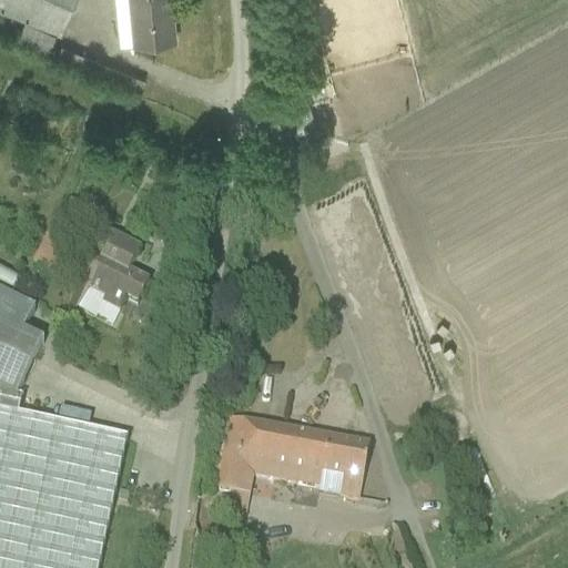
[(0,0),(0,8),(53,31),(67,0),(0,0)]
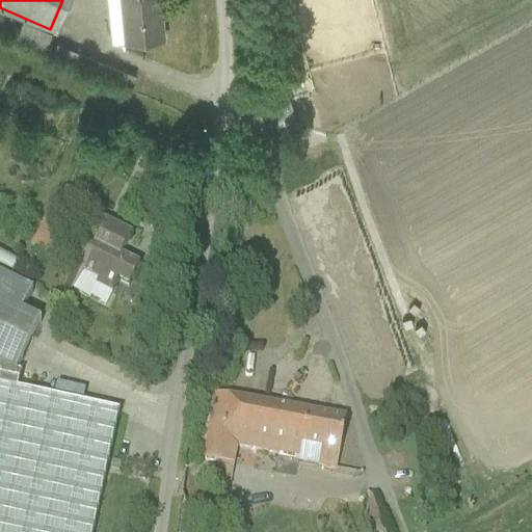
[(116,0),(121,37),(167,34),(164,0),(116,0)]
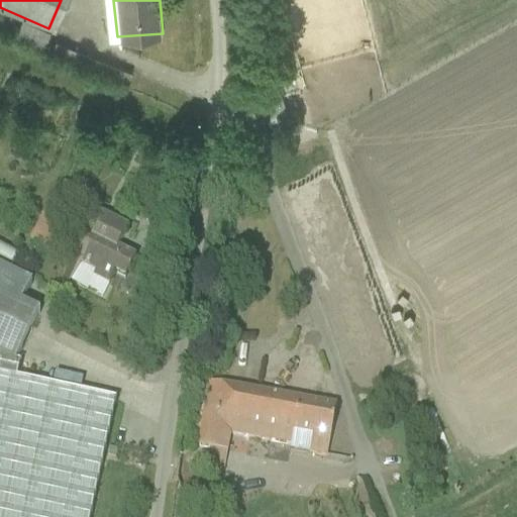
[(115,276),(123,280),(136,257),(117,247),(128,226),(100,211),(81,247),(88,250),(71,282),(103,299),(115,276)]
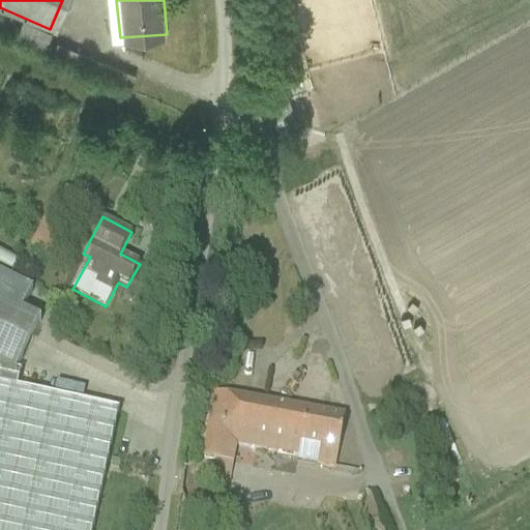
[(0,269),(0,376),(18,380),(42,322),(25,310),(34,290),(0,269)]
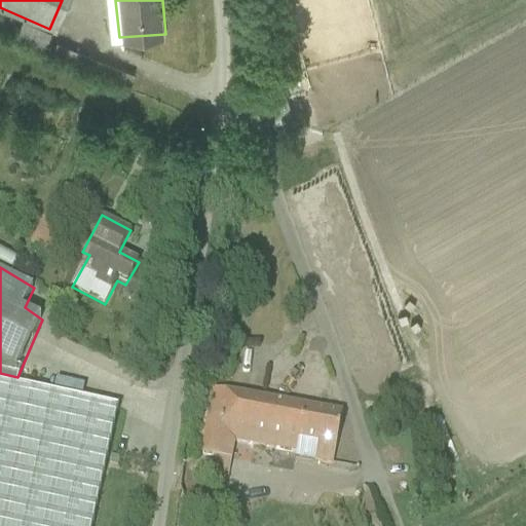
[(0,525),(91,525),(119,399),(17,377),(0,373),(0,525)]
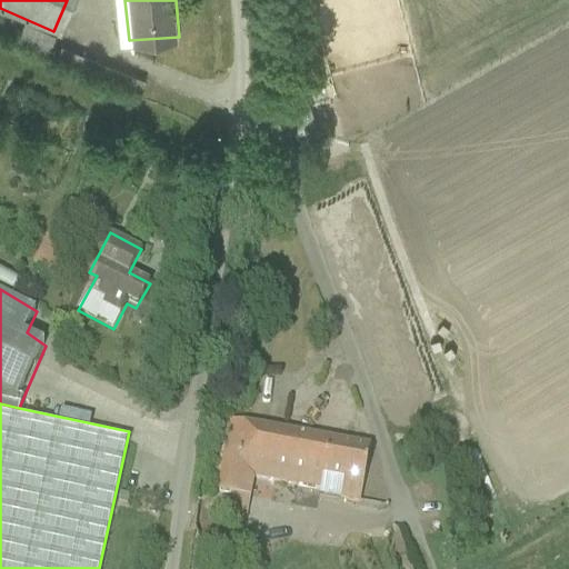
[(360,497),(370,445),(226,420),(212,493),(251,500),(255,478),(360,497)]
